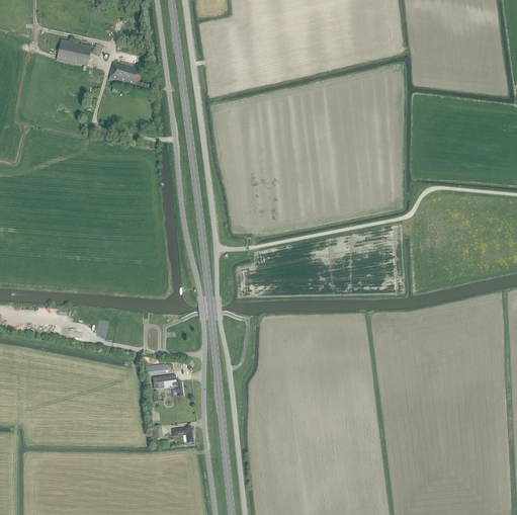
[(86,65),(90,44),(60,36),(55,58),(86,65)]
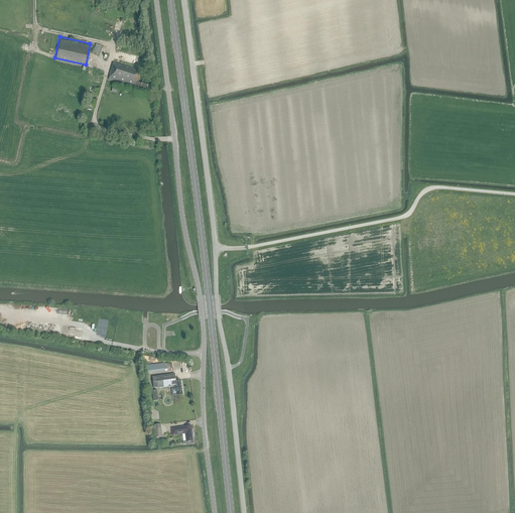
[(100,43),(95,41),(92,50),(98,52),(100,43)]
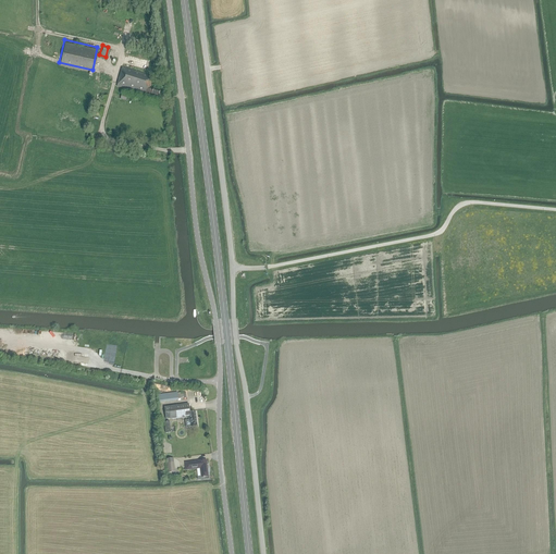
[(157,94),(159,87),(149,84),(151,74),(121,65),(115,84),(146,94),(147,91),(157,94)]
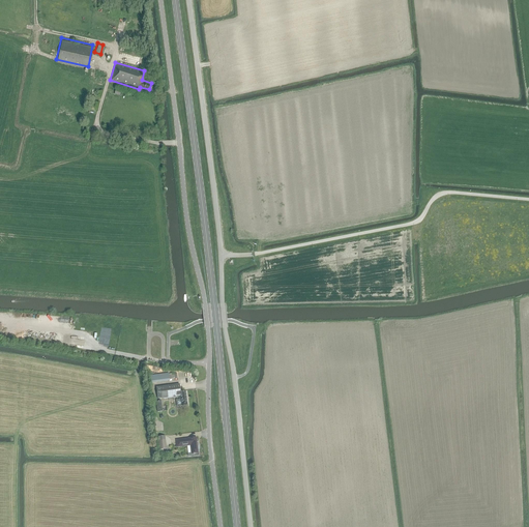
[(148,379),(169,377),(169,370),(148,372),(148,379)]
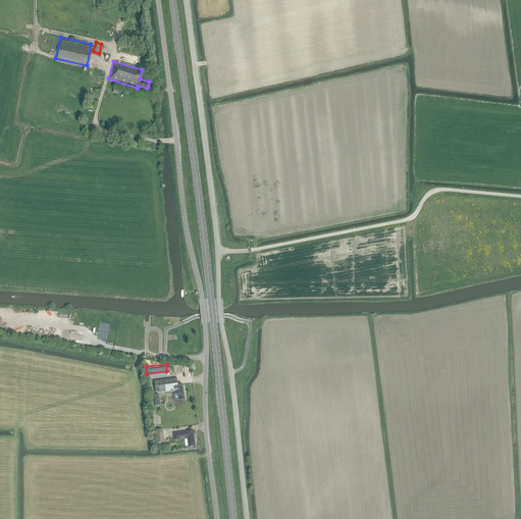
[(181,381),(176,382),(175,375),(153,378),(154,390),(175,387),(175,391),(175,397),(184,396),(181,381)]
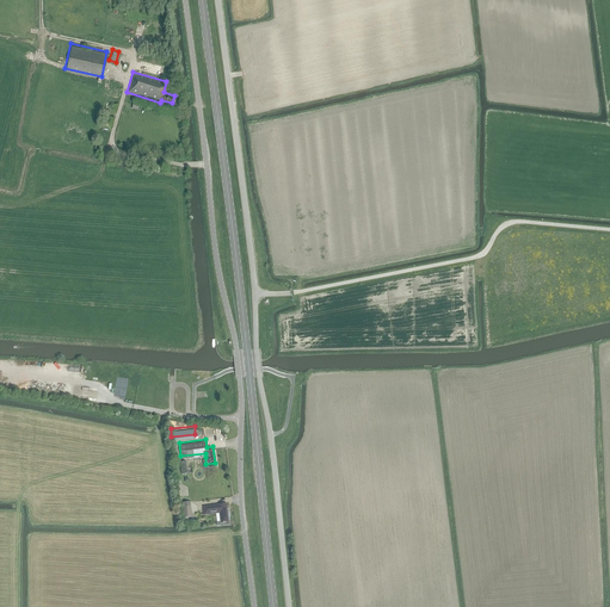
[(220,519),(227,518),(225,501),(202,503),(203,511),(219,509),(220,519)]
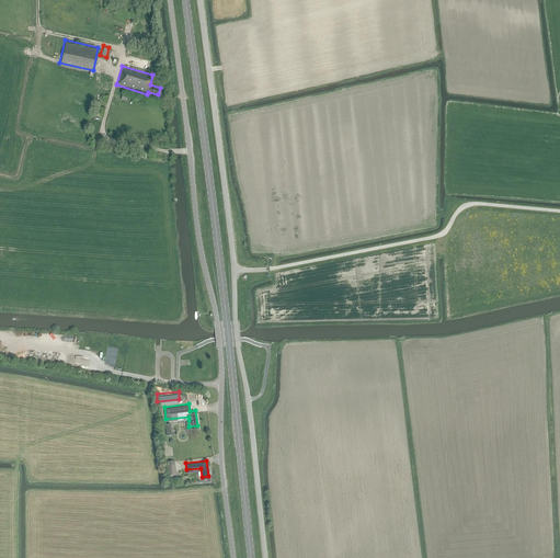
[(175,473),(174,462),(166,463),(168,473),(175,473)]
